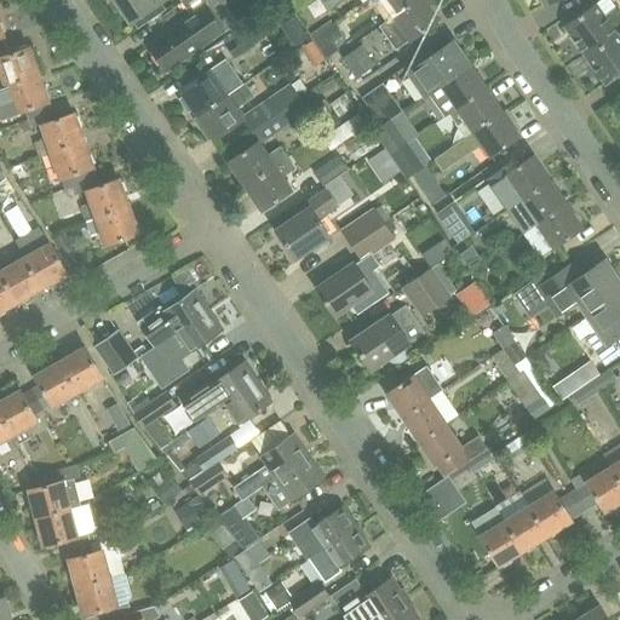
[(116,0),(130,19),(131,19),(137,27),(165,9),(159,0),(116,0)]
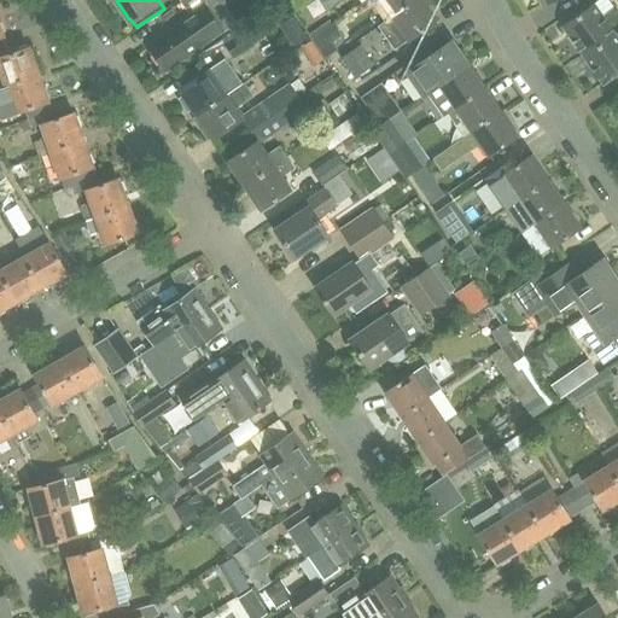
[(415,0),(391,16),(377,27),(394,51),(409,41),(438,21),(423,0),(415,0)]
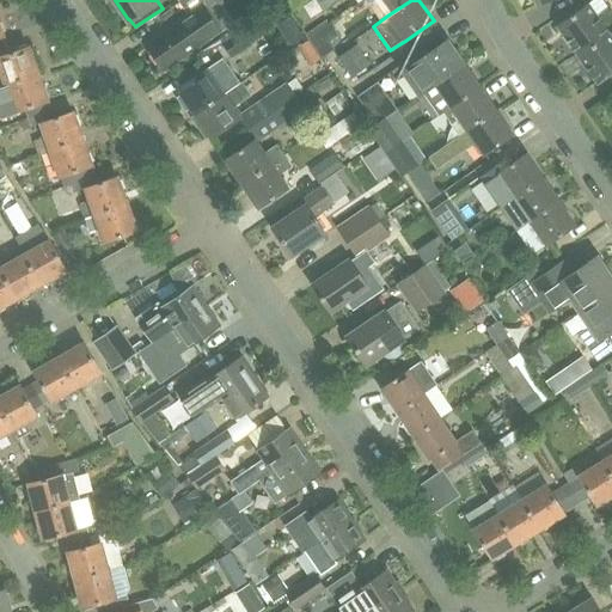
[(377,0),(387,16),(411,0),(377,0)]
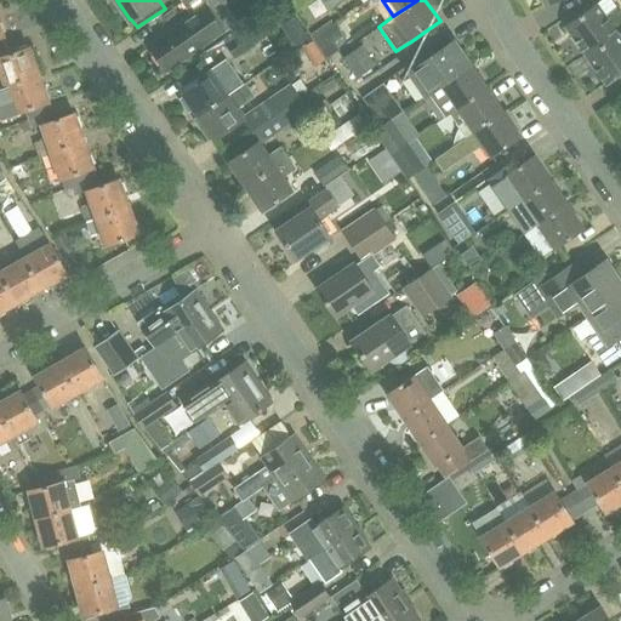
[(178,23),(149,45),(167,72),(198,50),(224,32),(206,4),(178,23)]
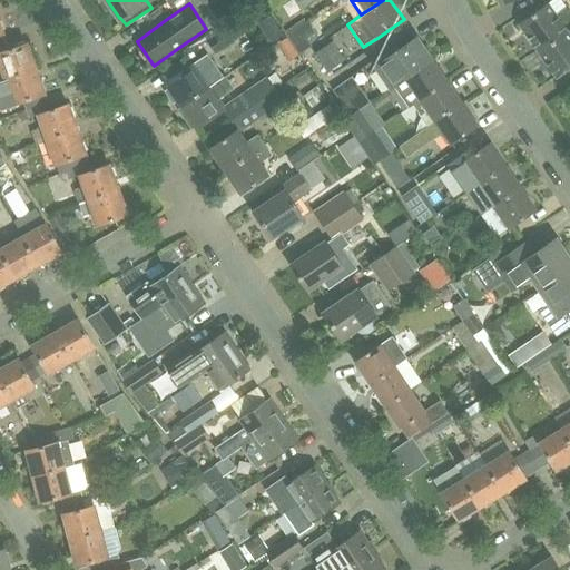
[(548,3),(518,23),(537,50),(566,29),(569,26),(569,11),(568,8),(557,16),(548,3)]
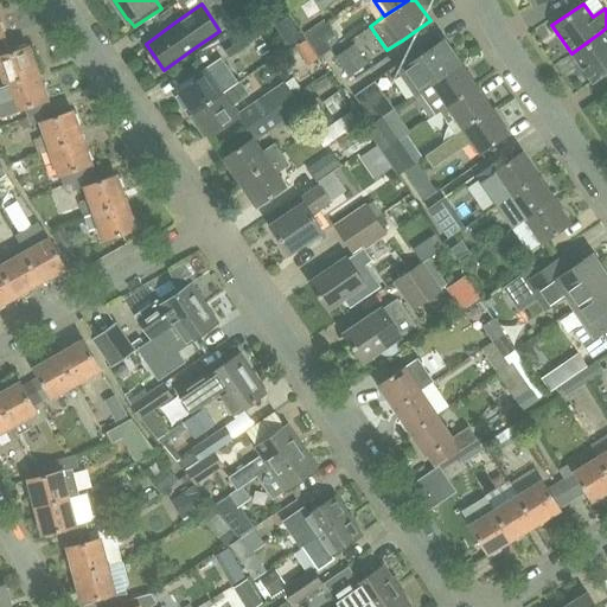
[(327,21),(305,37),(319,58),(332,49),(328,43),(336,36),(327,21)]
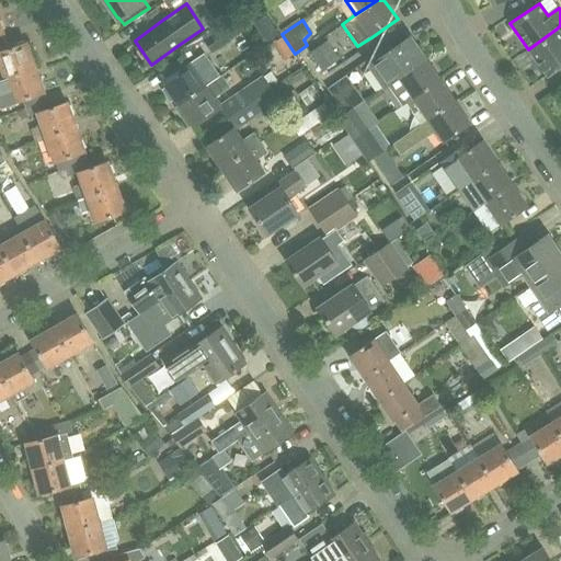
[(227,24),(204,41),(212,53),(236,36),(227,24)]
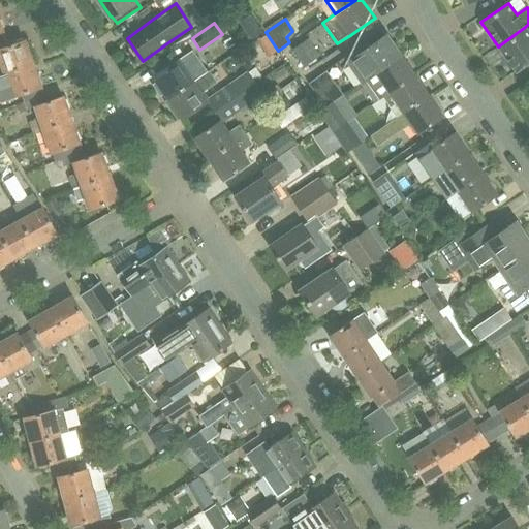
[(525,27),(498,47),(515,70),(528,60),(528,32),(525,27)]
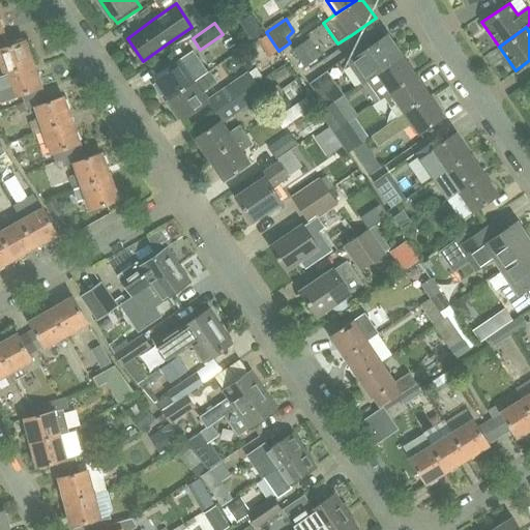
[(266,34),(257,40),(268,57),(276,51),(266,34)]
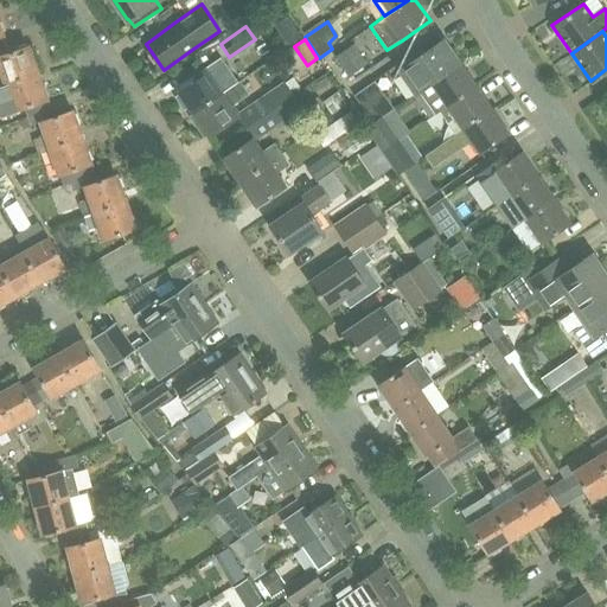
[(414,59),(397,71),(414,95),(419,91),(459,63),(442,39),(414,59)]
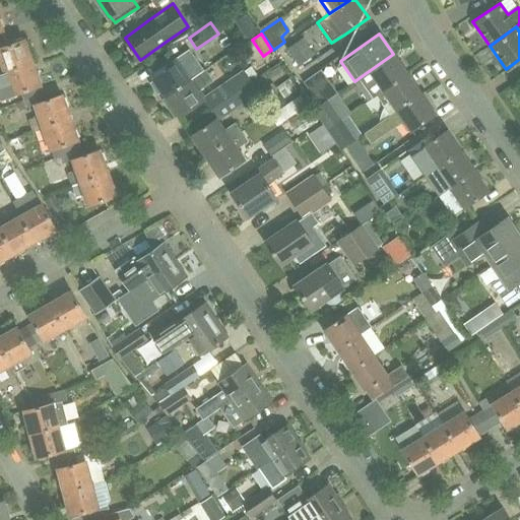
[(302,38),(285,49),(298,66),(314,55),(302,38)]
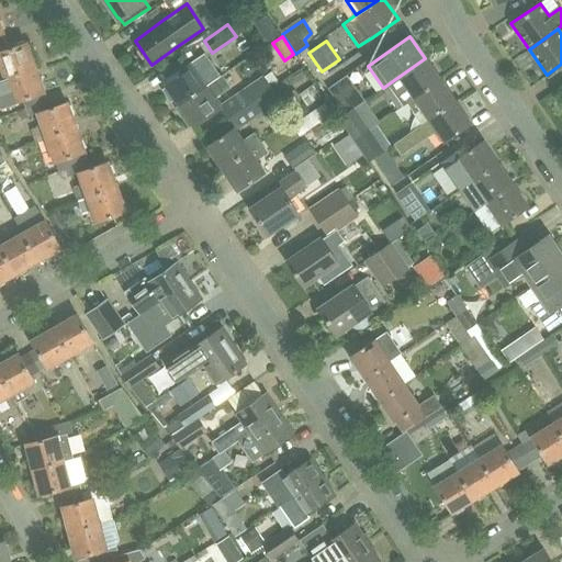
[(4,42),(0,42),(0,79),(4,78),(35,67),(33,62),(36,60),(31,44),(27,45),(26,43),(7,49),(4,42)]
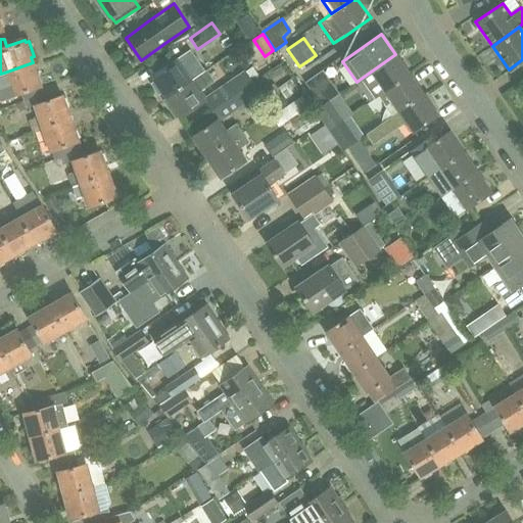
[(154,81),(150,84),(158,94),(161,92),(165,97),(191,80),(204,70),(190,50),(151,76),(154,81)]
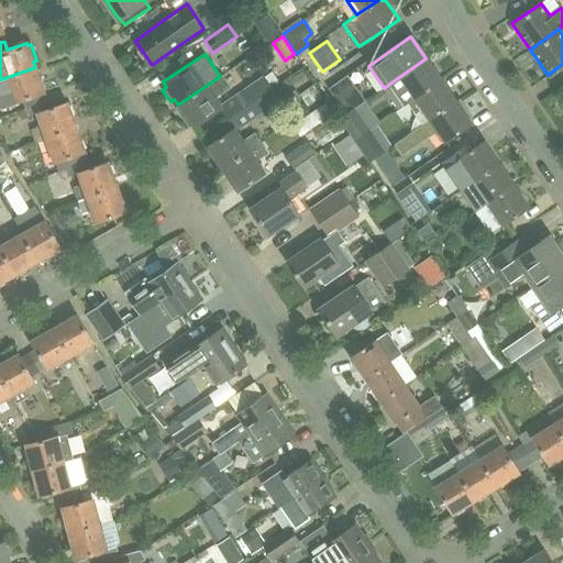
[(426,58),(388,85),(403,106),(407,103),(441,79),(426,58)]
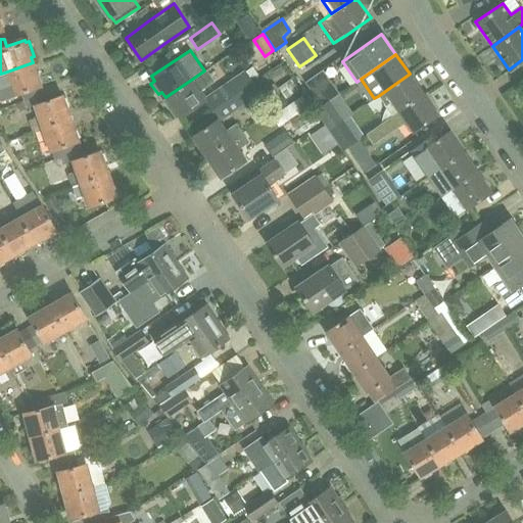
[(4,73),(0,74),(0,96),(1,100),(12,96),(20,93),(24,100),(42,94),(40,87),(41,86),(33,62),(4,73)]
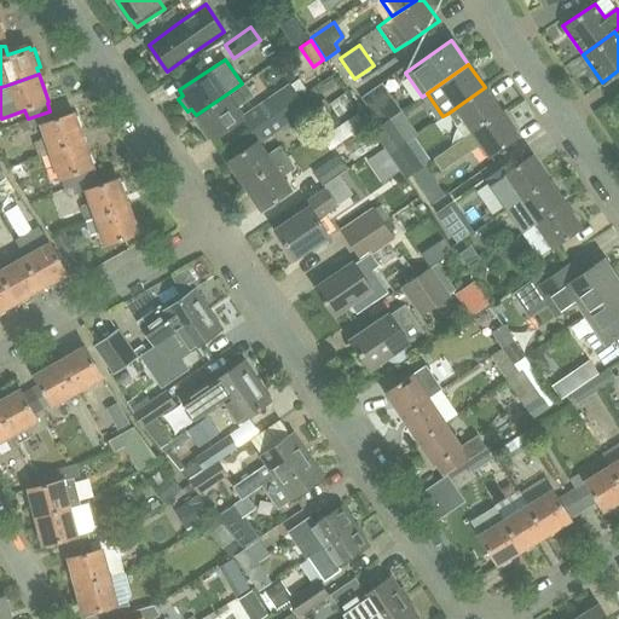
[(289,82),(239,116),(243,120),(250,131),(299,97),(306,93),(307,92),(296,76),(289,81),(289,82)]
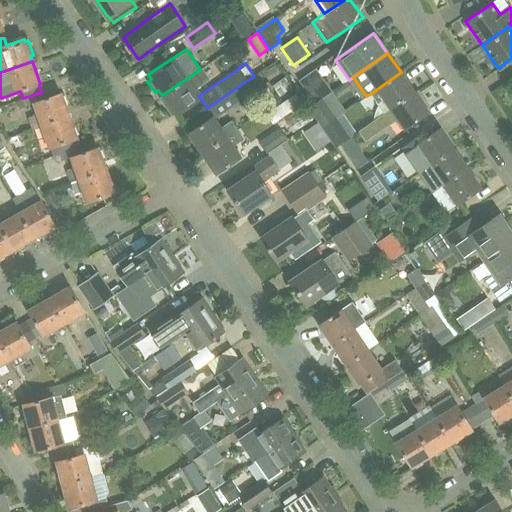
[(187,78),(162,95),(168,104),(164,106),(171,116),(175,114),(176,116),(201,99),(198,96),(194,90),(209,80),(201,68),(200,69),(187,78)]
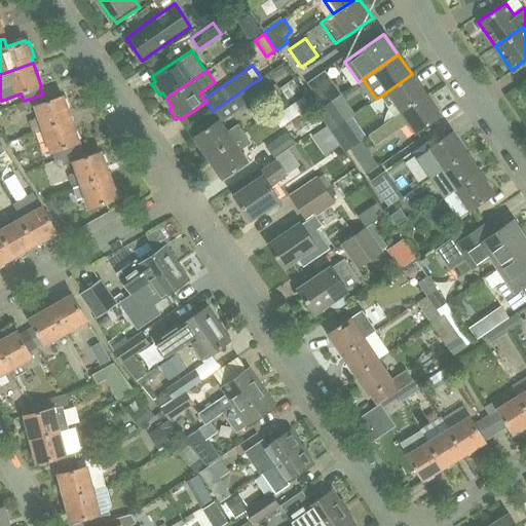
[(324,70),(306,82),(323,107),(331,101),(341,95),(324,70)]
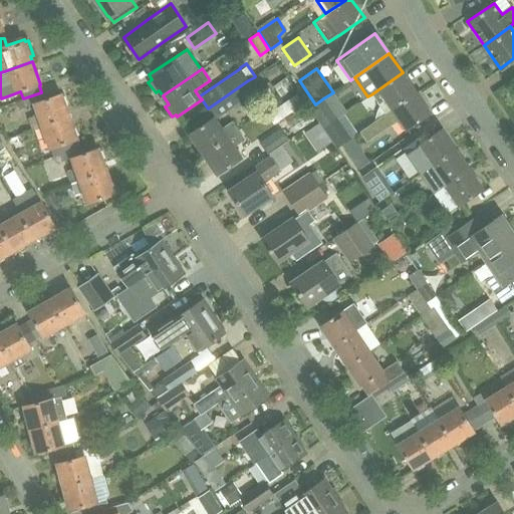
[(403,72),(371,94),(378,104),(386,99),(392,109),(416,92),(403,72)]
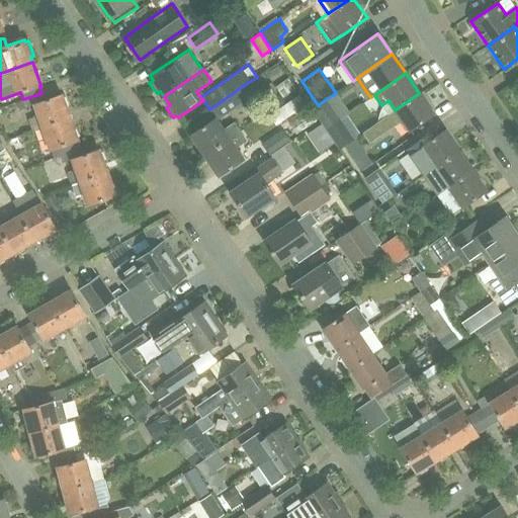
[(288,78),(275,87),(282,98),(295,89),(288,78)]
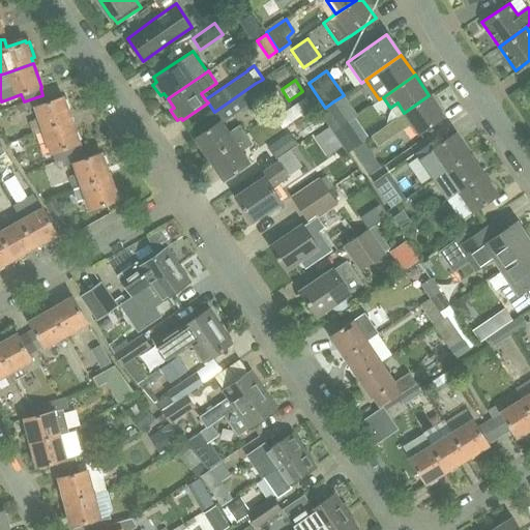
[(256,83),(214,112),(221,120),(223,123),(263,94),(256,83)]
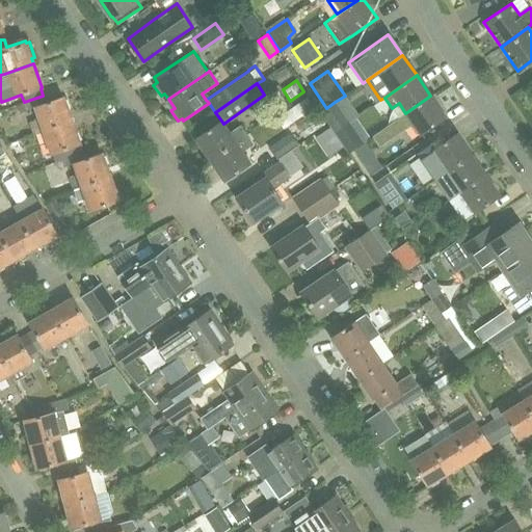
[(43,96),(24,102),(26,110),(34,107),(38,118),(28,123),(32,134),(43,131),(73,121),(64,97),(46,103),(43,96)]
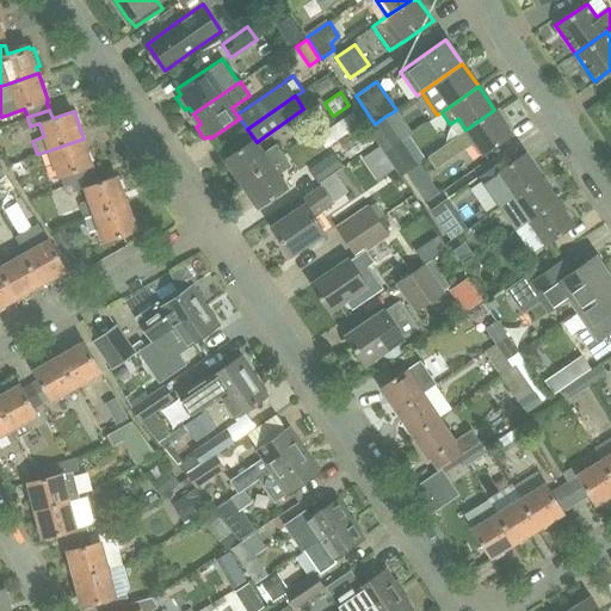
[(466,130),(427,158),(436,170),(474,142),(482,154),(511,134),(508,130),(512,128),(504,116),(501,118),(497,111),(495,111),(495,110),(494,110),(466,130)]
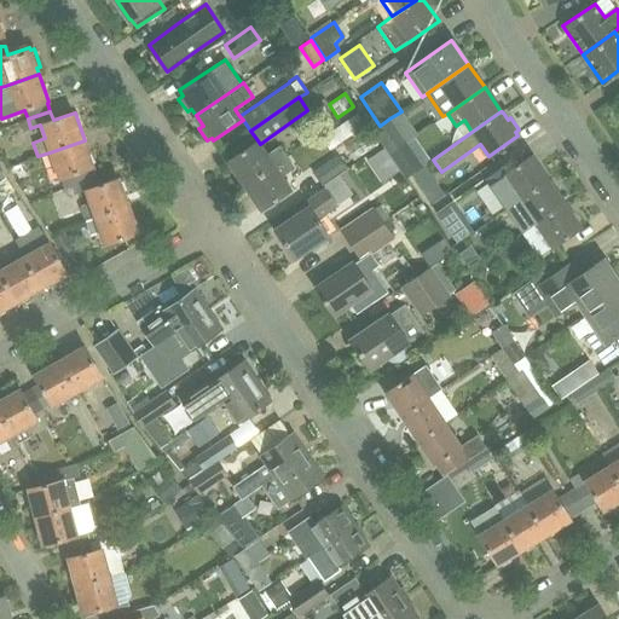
[(380,126),(372,131),(389,155),(406,143),(389,119),(380,126)]
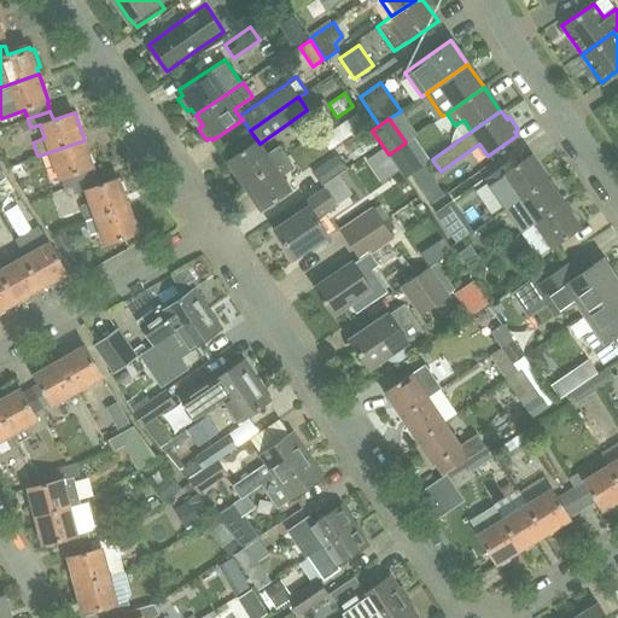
[(369,133),(345,149),(353,159),(377,144),(369,133)]
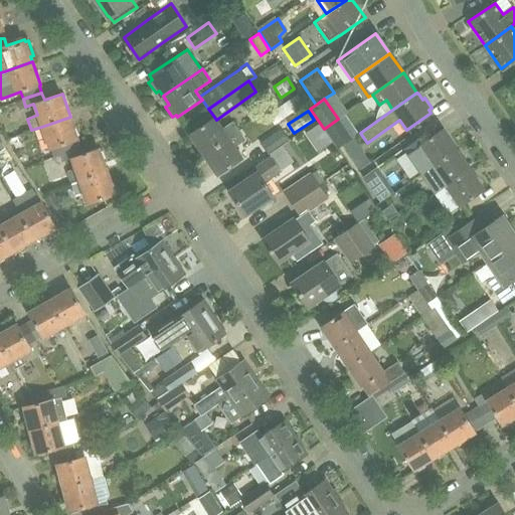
[(70,117),(41,127),(49,150),(51,157),(60,154),(78,147),(76,140),(78,139),(70,117)]
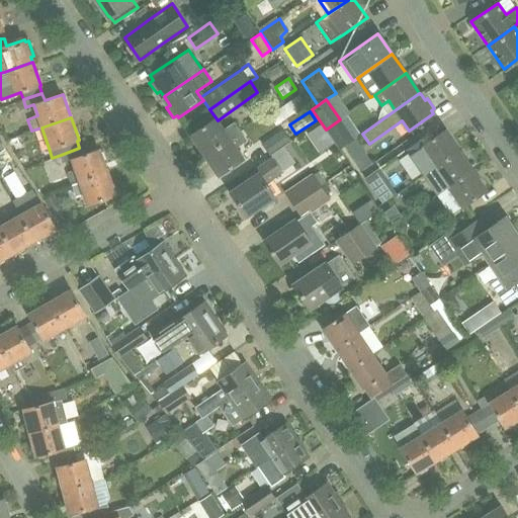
[(216,117),(189,136),(203,156),(240,131),(233,122),(223,130),(218,120),(216,117)]
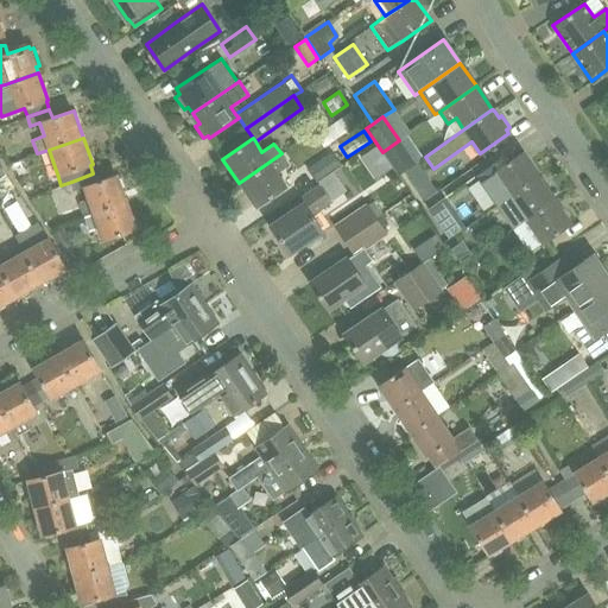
[(399,140),(382,152),(398,175),(415,162),(399,140)]
